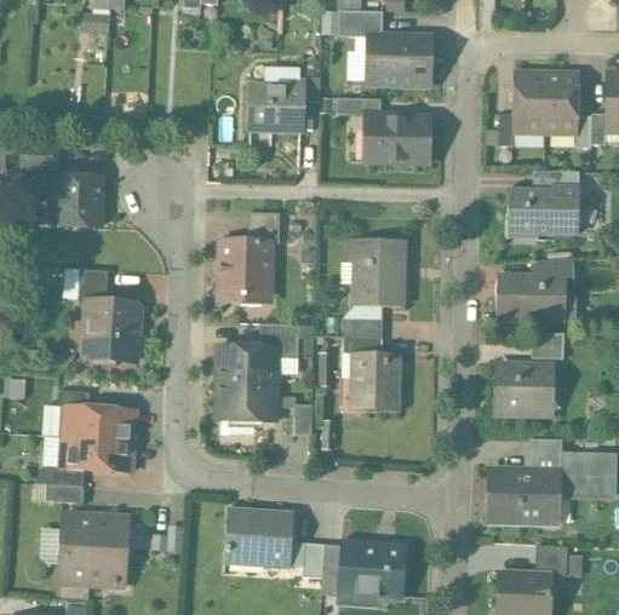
[(95,0),(95,12),(89,11),(87,30),(109,32),(112,0),(95,0)]
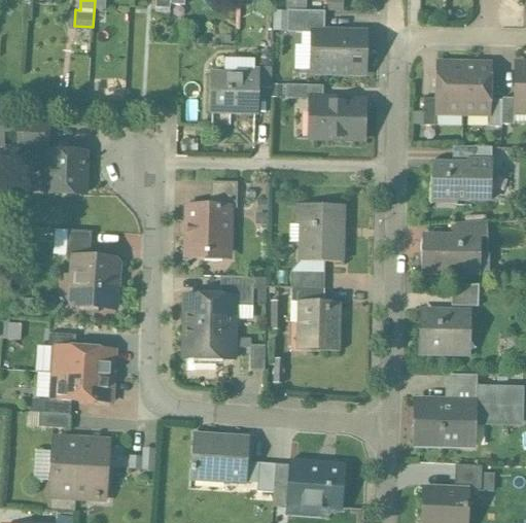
[(325,9),(288,8),(288,30),(313,31),(313,29),(324,30),(325,9)]
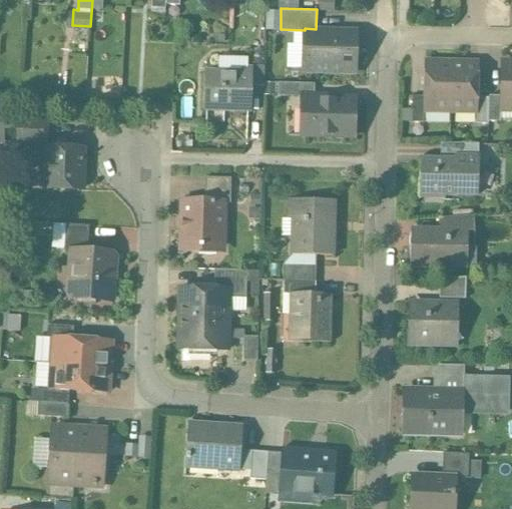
[(316,29),(305,28),(305,30),(304,68),(356,70),(357,30),(316,29)]
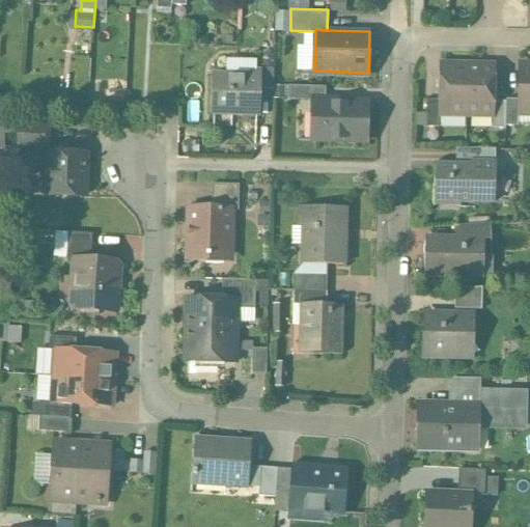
[(468,62),(441,61),(440,96),(440,111),(467,111),(468,62)]
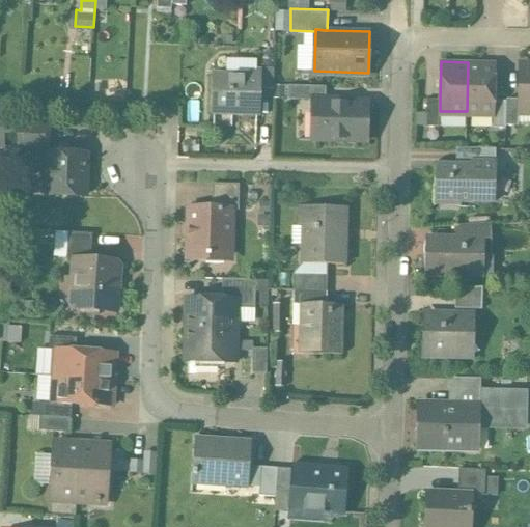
[(529,61),(520,61),(519,96),(519,111),(529,110),(529,61)]
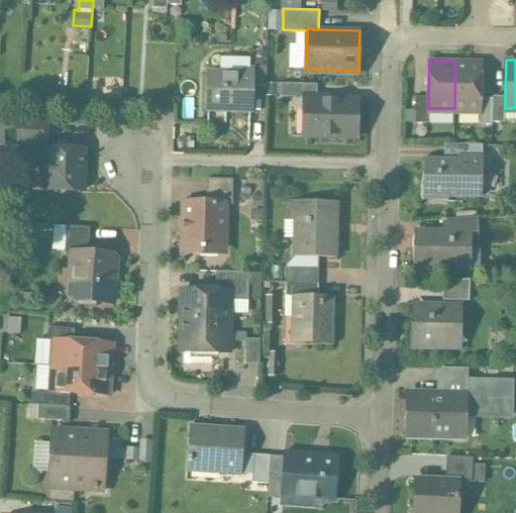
[(482,61),(455,61),(454,108),(480,109),(481,109),(481,95),(482,61)]
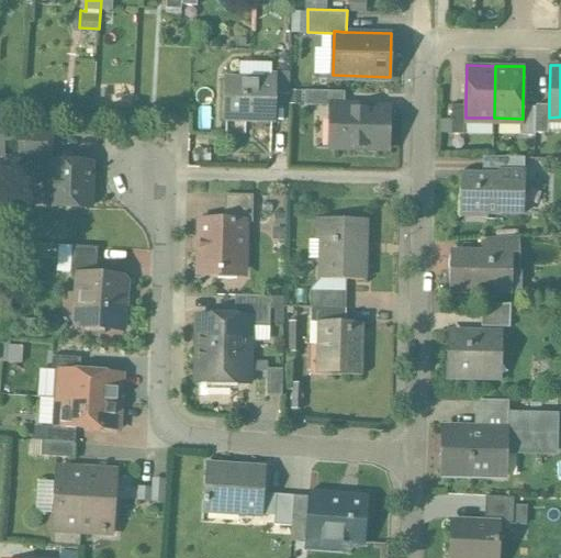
[(291,69),(276,69),(276,78),(278,78),(277,91),(290,91),(291,69)]
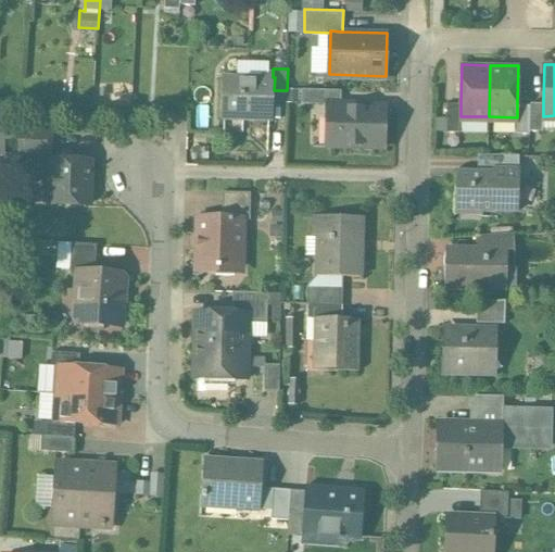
[(273,77),(223,76),(222,115),(274,116),(274,90),(275,77),(273,77)]
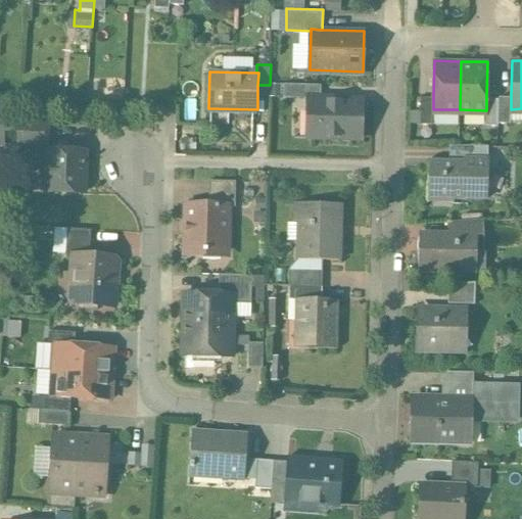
[(322,83),(285,82),(284,95),(309,96),(309,94),(321,94),(322,83)]
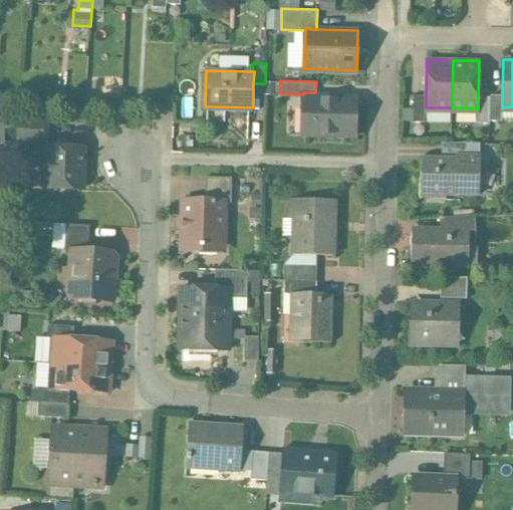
[(315,92),(303,92),(303,94),(302,133),(354,135),(355,98),(331,97),(331,93),(315,92)]
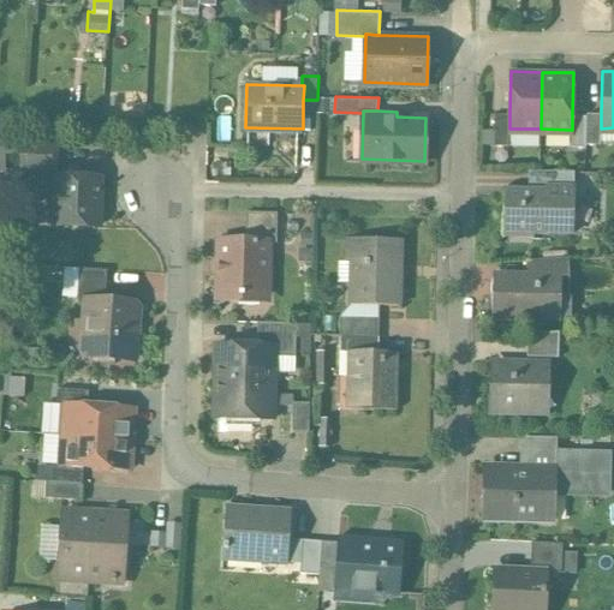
[(601,112),(588,111),(588,114),(586,114),(586,142),(601,143),(601,129),(601,112)]
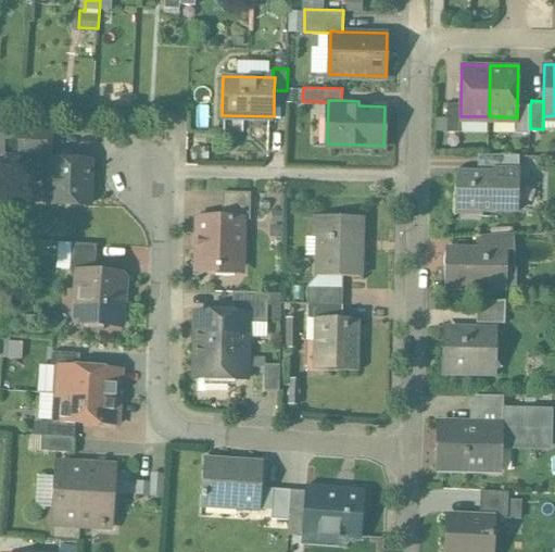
[(461,101),(448,101),(446,129),(461,129),(461,116),(461,101)]
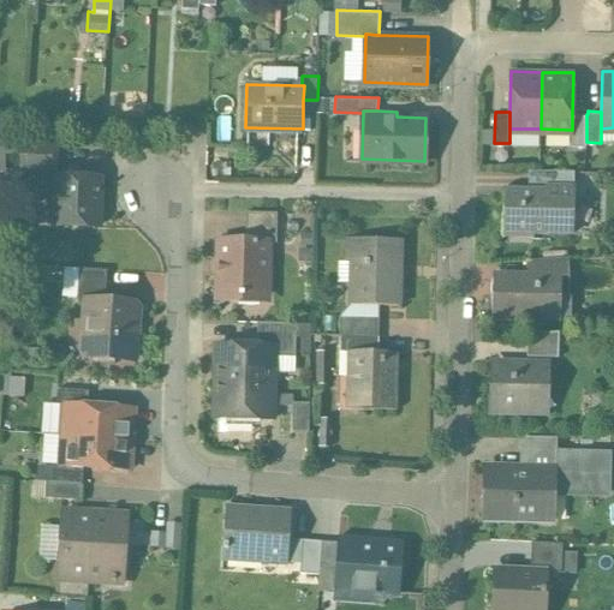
[(586,114),(572,113),(572,130),(571,130),(571,144),(585,145),(586,142),(586,114)]
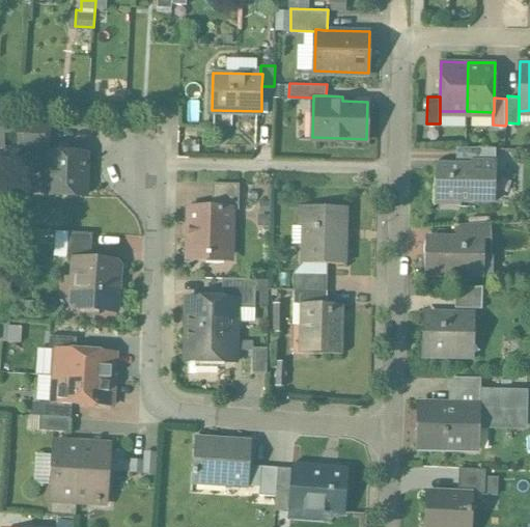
[(49,121),(20,120),(19,145),(48,146),(49,121)]
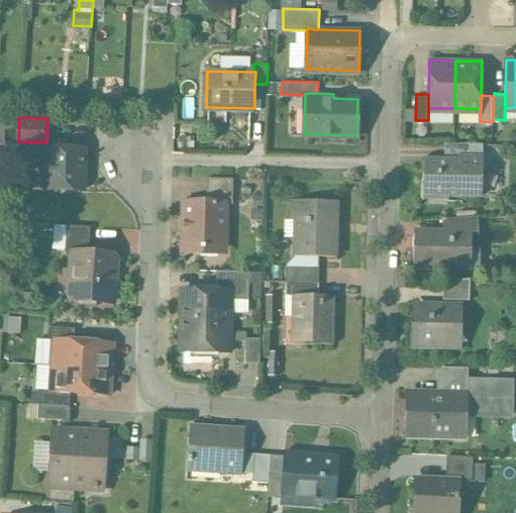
[(483,142),(458,141),(457,155),(483,156),(483,142)]
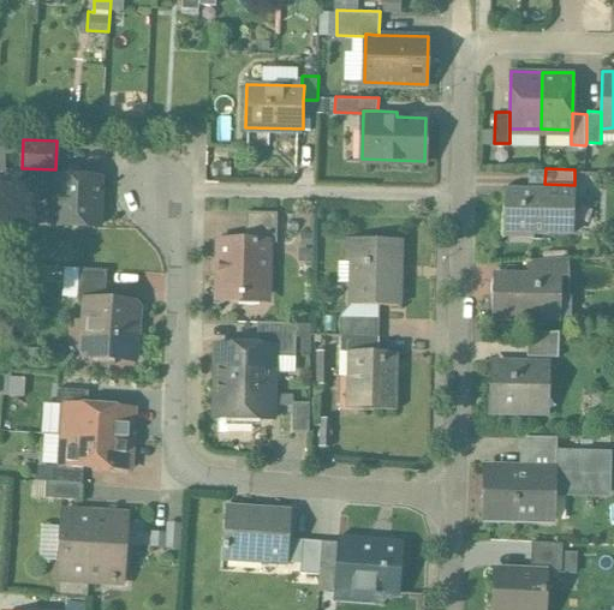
[(100,175),(57,174),(55,222),(99,223),(100,175)]
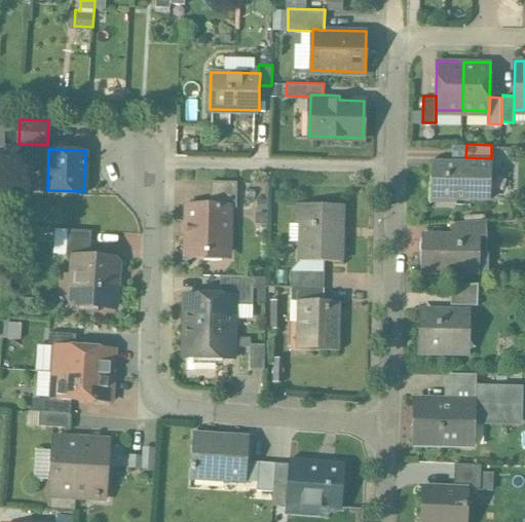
[(465,161),(432,160),(430,198),(433,199),(433,194),(454,195),(454,199),(455,199),(455,197),(490,197),(491,158),(465,157),(465,161)]
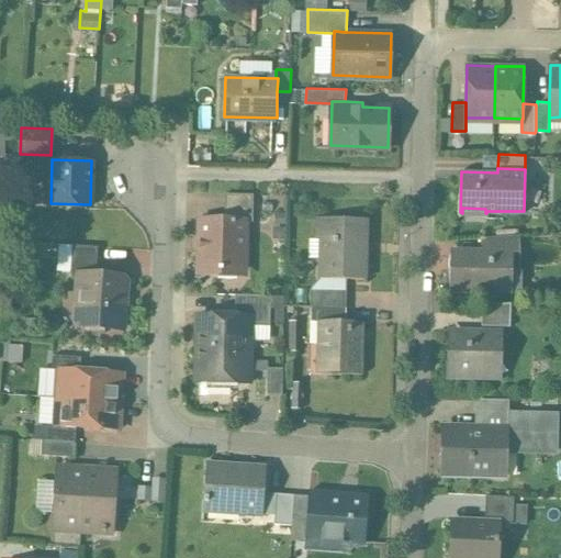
[(254,192),(225,191),(225,208),(227,210),(227,218),(246,218),(246,220),(254,220),(254,192)]
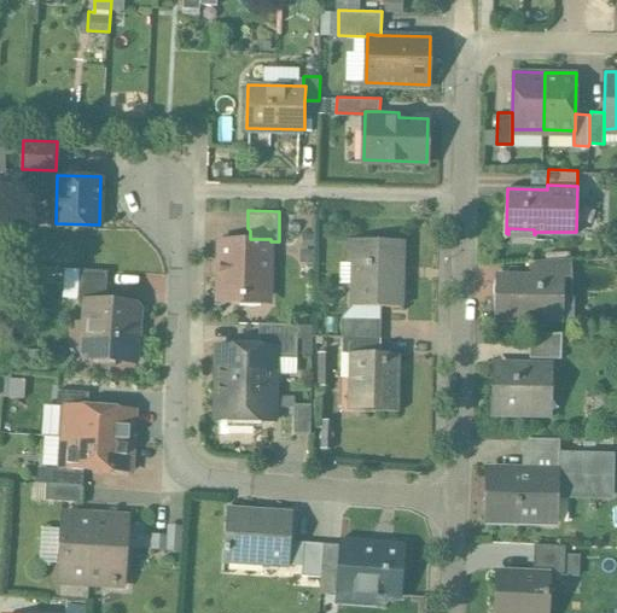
[(403,238),(355,237),(353,303),(401,304),(403,238)]
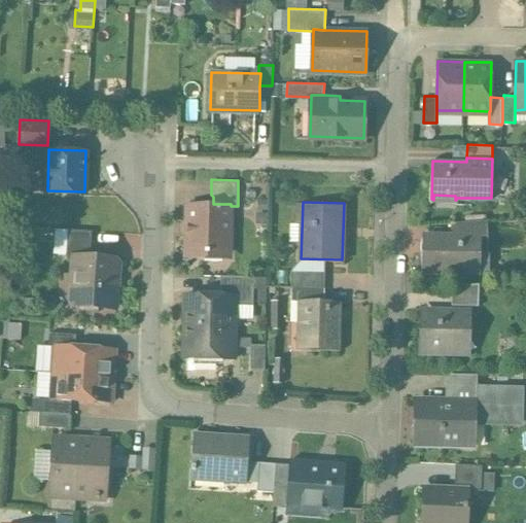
[(213,204),(193,203),(188,207),(187,251),(191,255),(204,255),(209,250),(224,251),(224,234),(230,234),(231,206),(231,204),(213,204)]
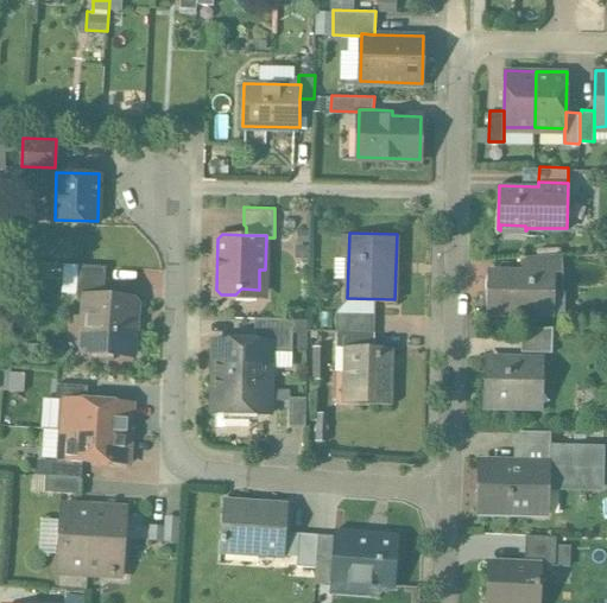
[(529,272),(487,271),(486,312),(519,313),(519,310),(549,311),(549,292),(555,292),(555,271),(563,271),(562,252),(529,254),(529,272)]
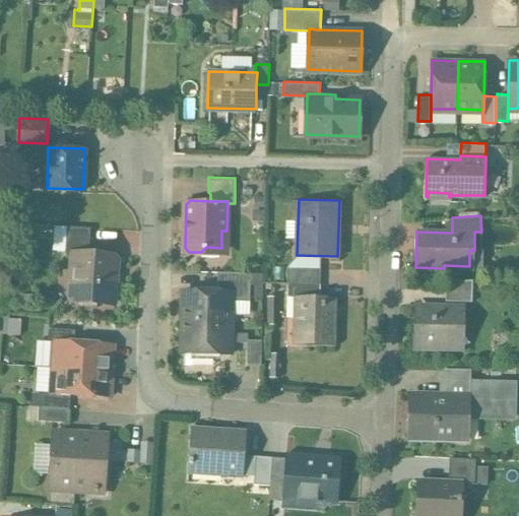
[(91,226),(67,224),(65,249),(72,250),(73,249),(89,250),(91,226)]
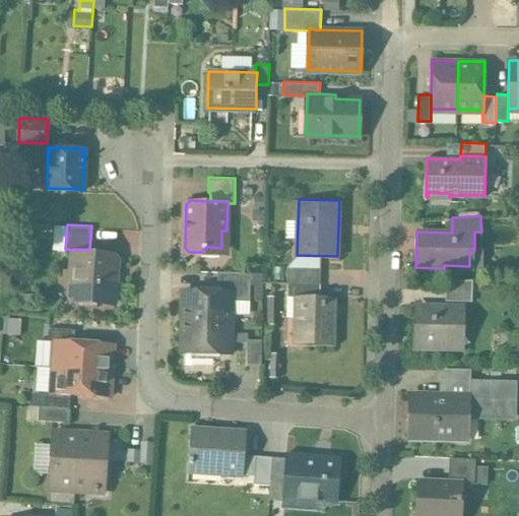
[(89,250),(73,249),(72,250),(71,267),(77,267),(75,297),(80,302),(98,303),(98,300),(115,301),(116,281),(115,279),(113,279),(114,267),(116,267),(117,265),(118,258),(112,251),(89,250)]
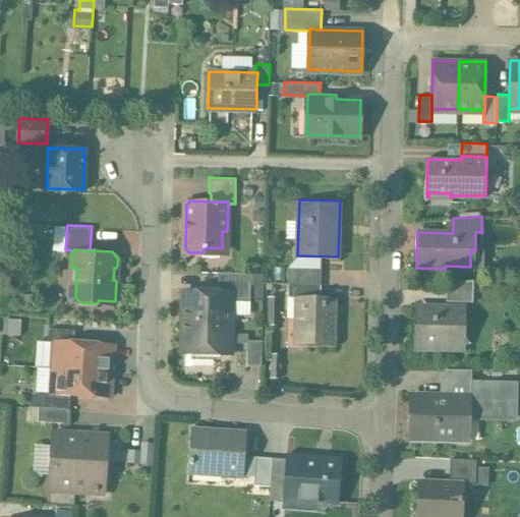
[(322,267),(289,266),(289,282),(313,282),(322,283),(322,267)]
